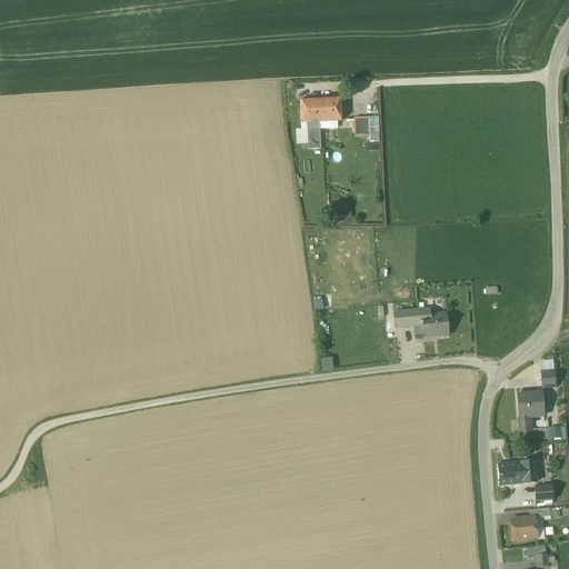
[(340,99),(300,100),(301,122),(307,122),(307,129),(319,129),(319,122),(341,121),(340,99)]
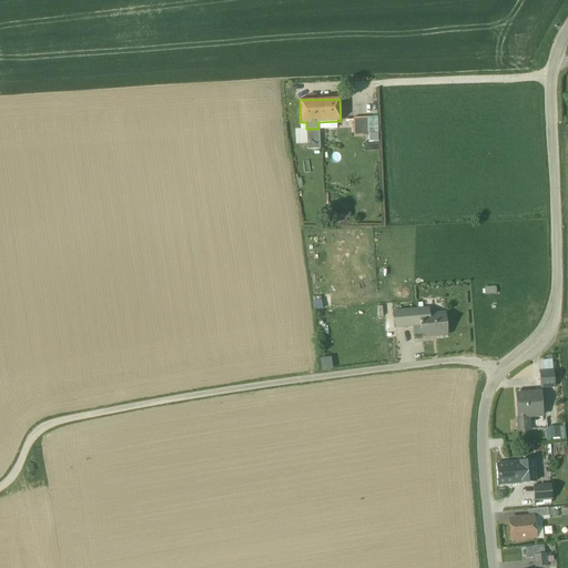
[(368,118),(354,119),(354,137),(368,135),(368,118)]
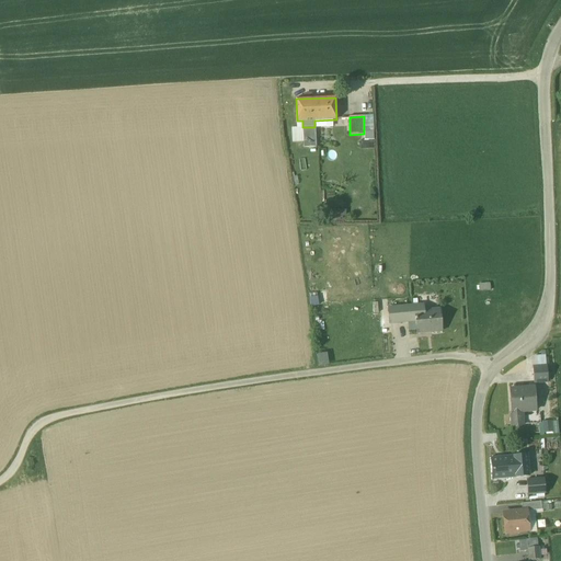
[(373,116),(364,116),(364,134),(367,134),(367,140),(374,140),(373,116)]
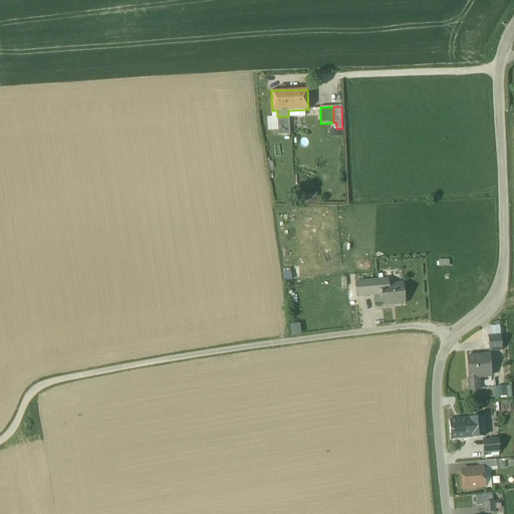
[(288,116),(277,116),(278,135),(289,134),(288,116)]
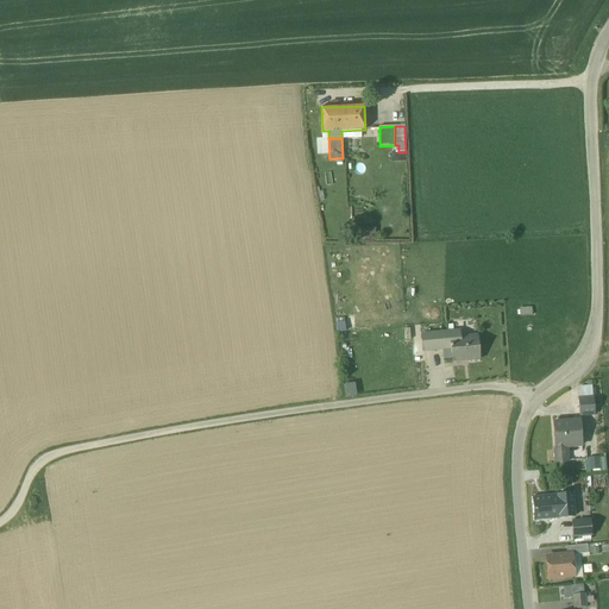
[(368,234),(364,234),(364,237),(375,238),(376,227),(369,227),(368,234)]
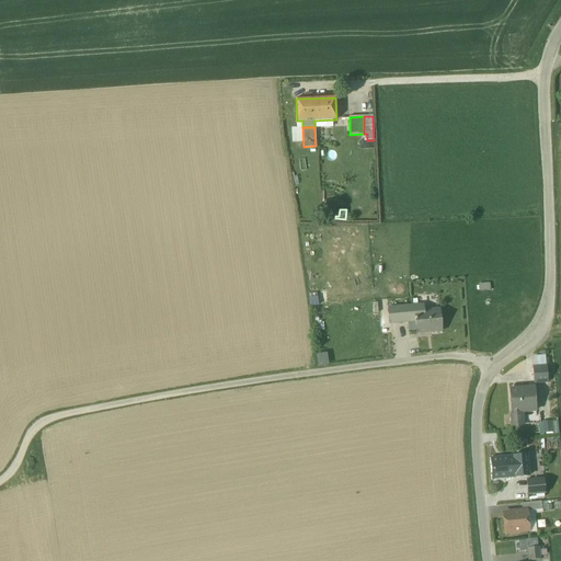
[(436,305),(407,307),(408,321),(415,320),(416,332),(431,331),(431,333),(442,332),(439,310),(437,311),(436,305)]
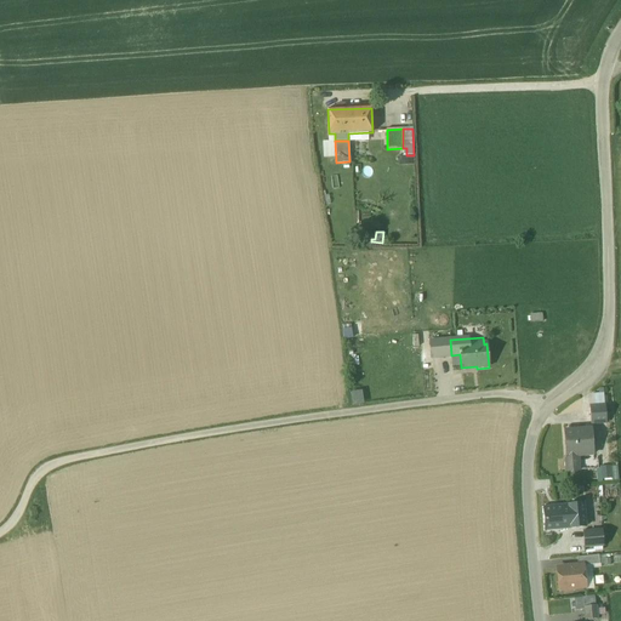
[(450,340),(429,342),(431,358),(451,355),(450,340)]
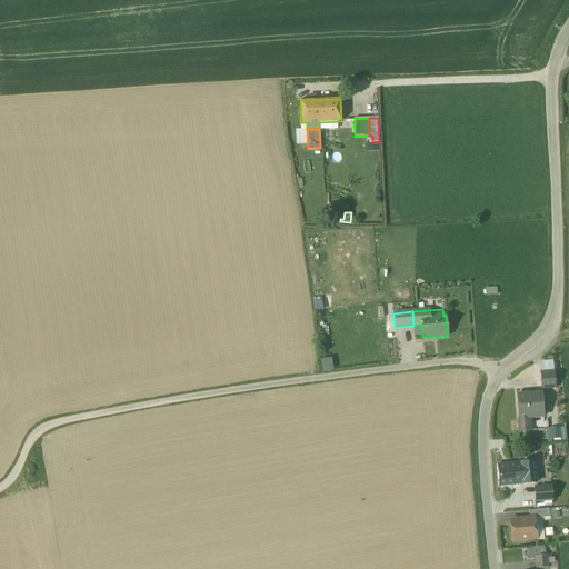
[(322,370),(332,370),(332,357),(322,357),(322,370)]
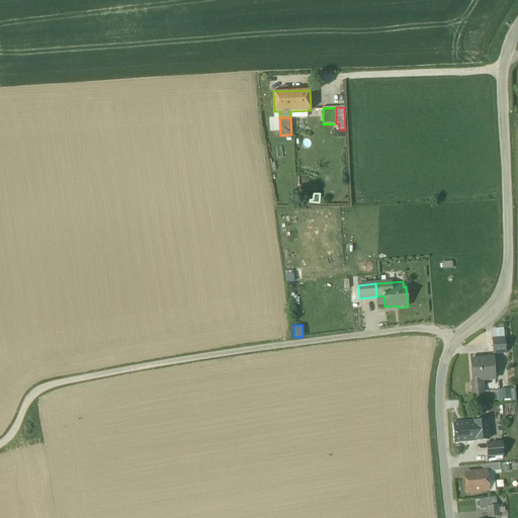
[(494,358),(470,359),(472,393),(483,393),(482,379),(495,379),(494,358)]
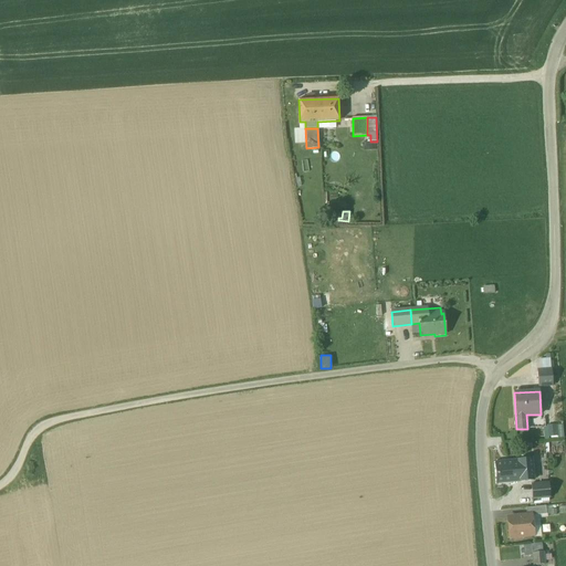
[(546,437),(564,437),(563,425),(546,425),(546,437)]
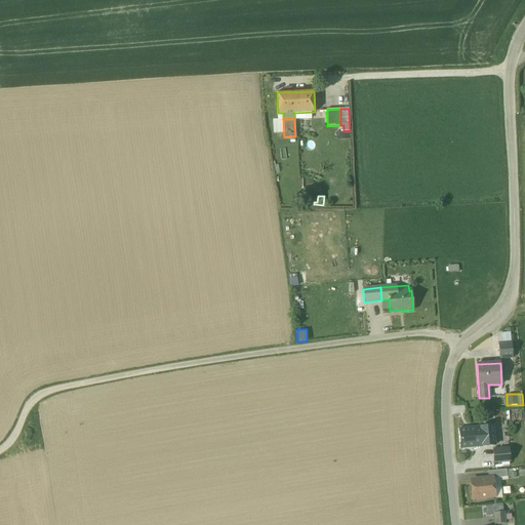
[(456,415),(458,423),(469,422),(467,413),(456,415)]
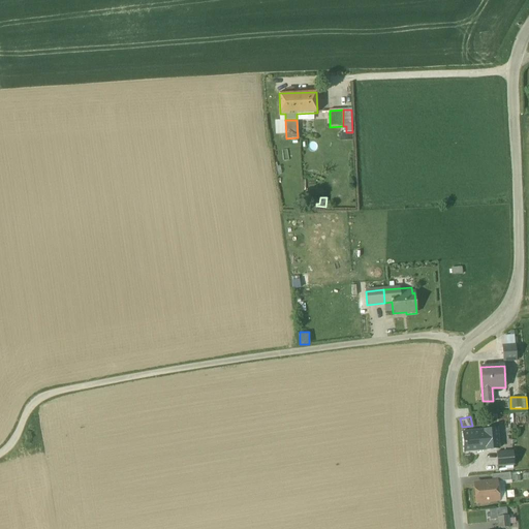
[(496,429),(485,430),(487,449),(498,448),(496,429)]
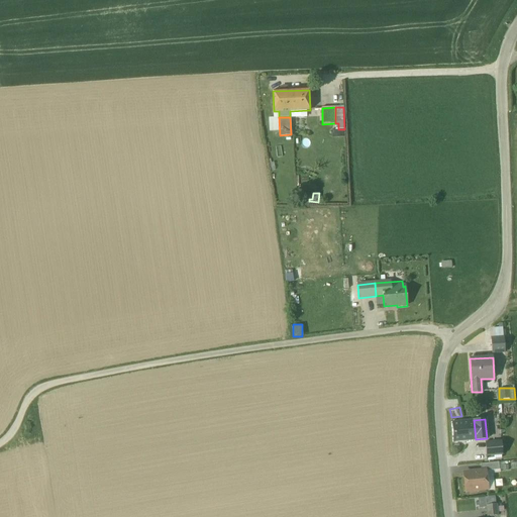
[(474,420),(452,422),(453,441),(476,439),(474,420)]
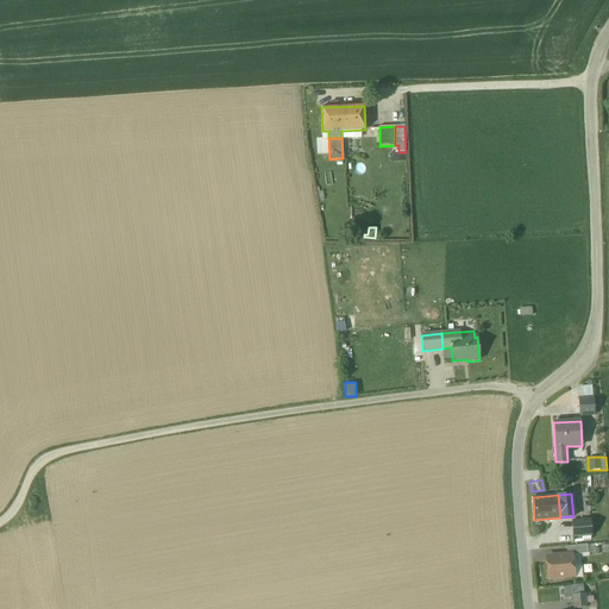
[(590,520),(571,521),(572,538),(591,537),(590,520)]
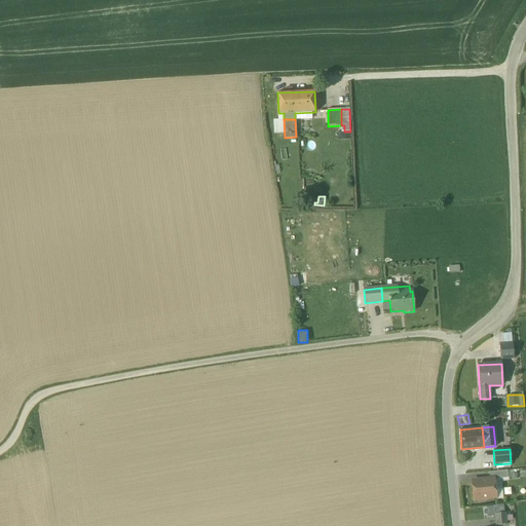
[(508,471),(489,473),(489,480),(494,479),(500,479),(508,478),(508,471)]
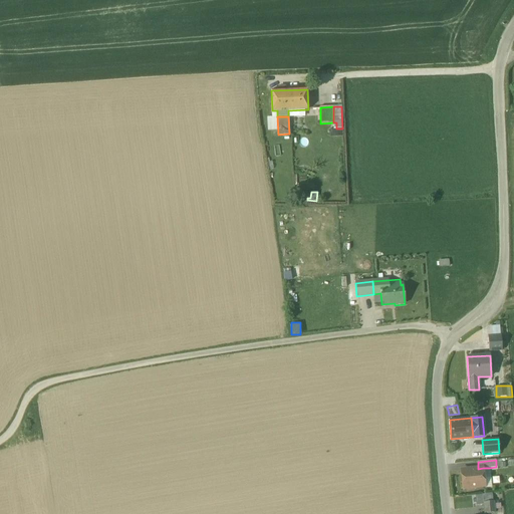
[(478,469),(461,470),(463,488),(465,488),(467,490),(473,489),(475,487),(485,486),(485,488),(492,488),(489,468),(483,468),(478,469)]
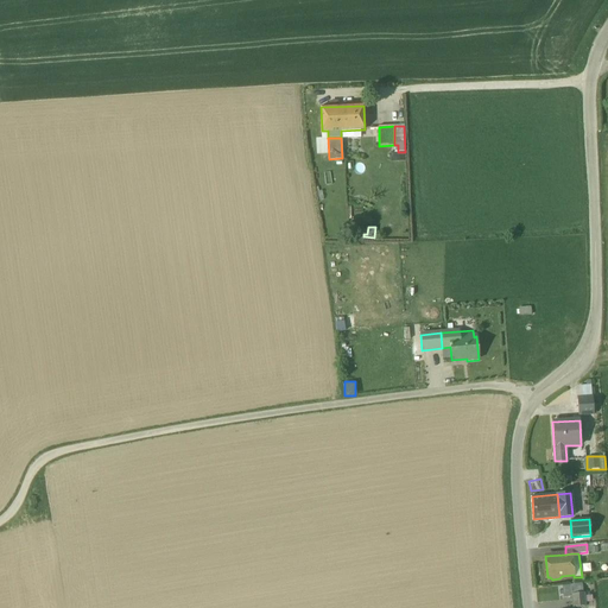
[(584,594),(572,595),(574,607),(586,607),(584,594)]
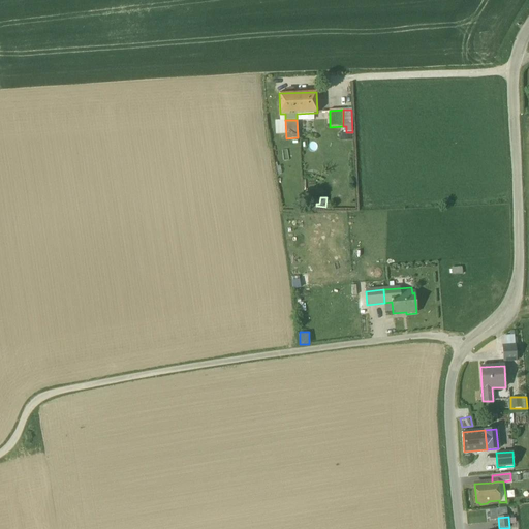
All buildings are outlined.
